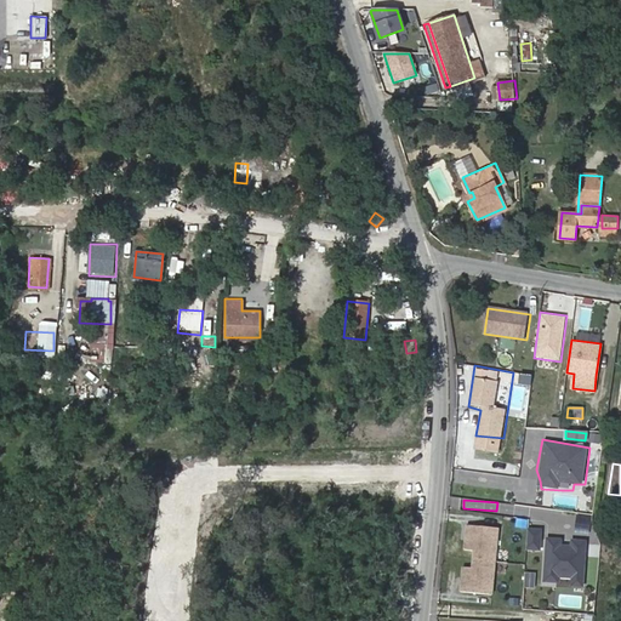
[(543,530),(528,527),(527,547),(543,552),(541,585),(567,587),(575,590),(586,591),(587,541),(558,537),(543,530)]
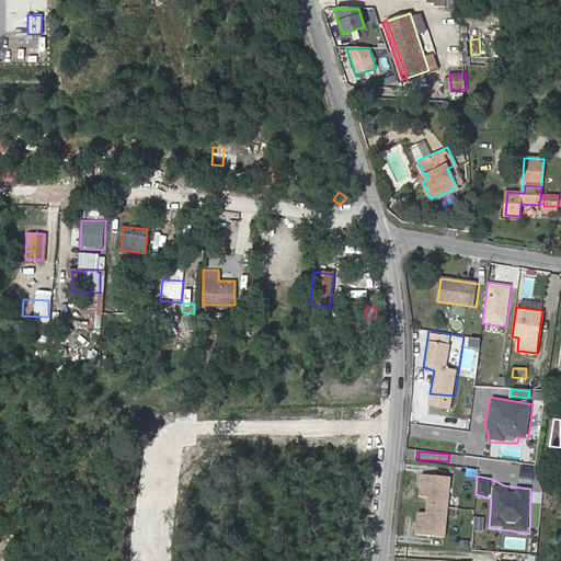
[(436,479),(432,515),(461,518),(465,483),(436,479)]
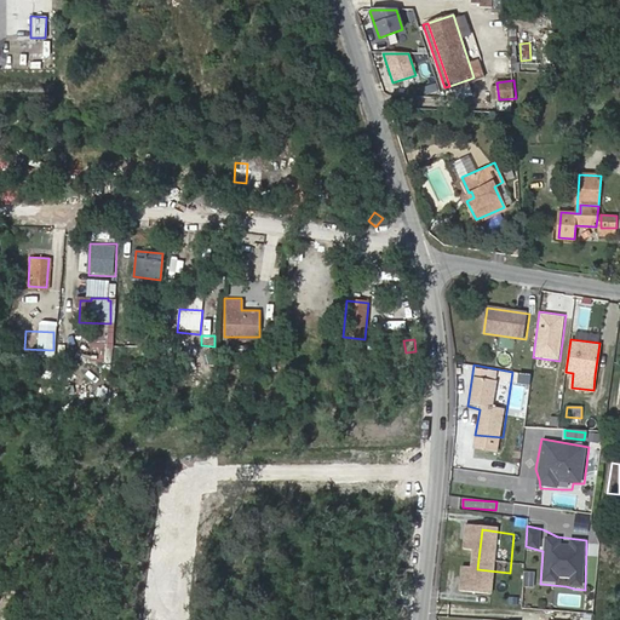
[(534,587),(535,572),(523,572),(522,587),(534,587)]
